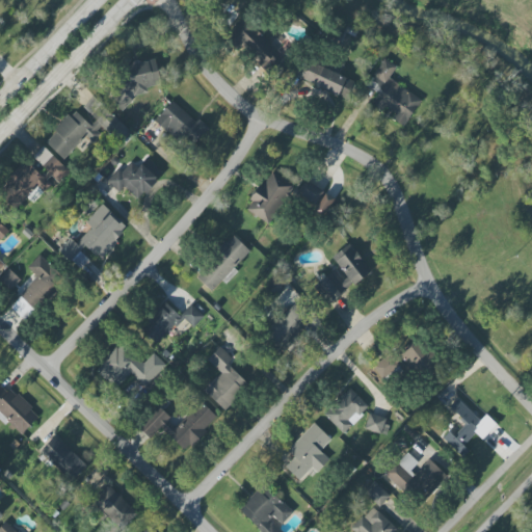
[(236,37),(261,72),(280,58),(254,24),(236,37)]
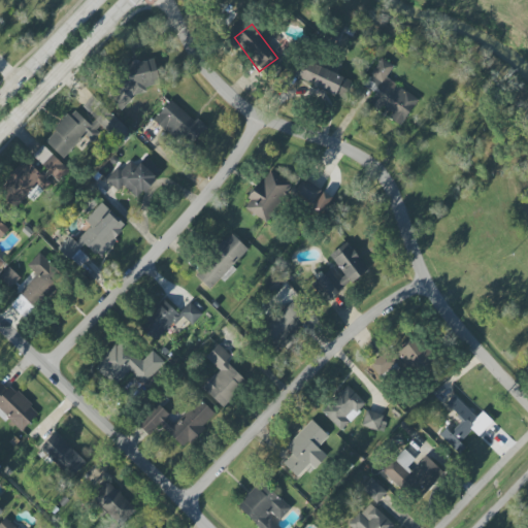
[(352,80),(299,56),(290,74),(343,99),(352,80)]
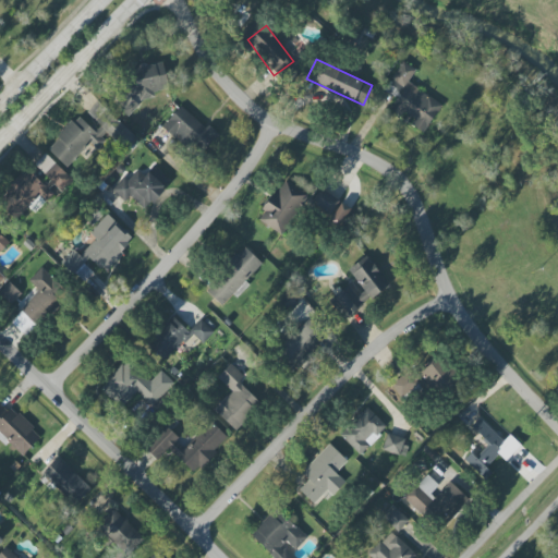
[(169,88),(162,61),(129,70),(133,86),(120,89),(125,111),(142,107),(140,100),(154,97),(153,92),(169,88)]
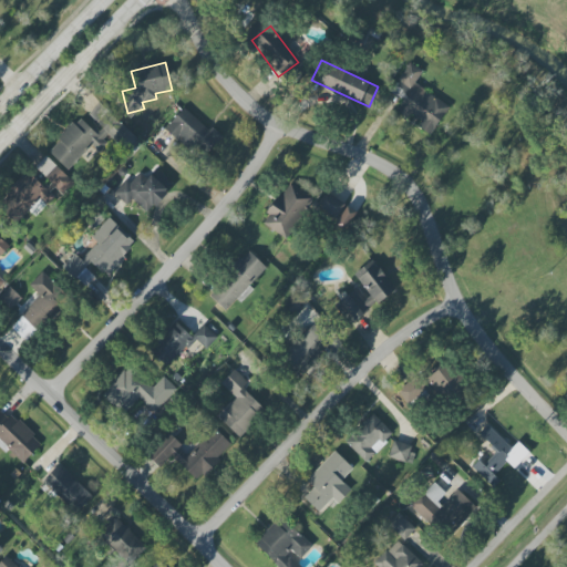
[(449,105),(414,84),(422,71),(409,62),(391,92),(403,100),(395,112),(431,134),(449,105)]
